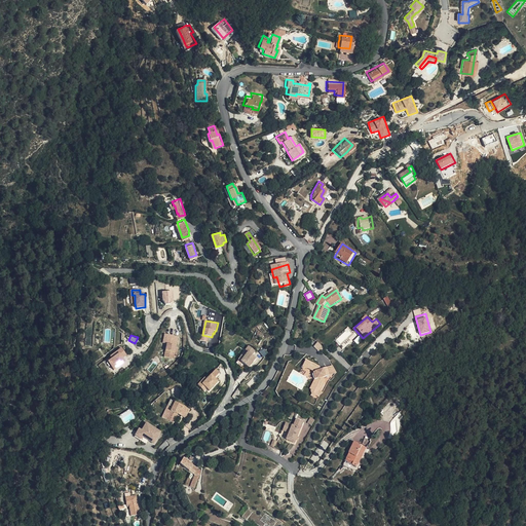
[(175,349),(177,346),(167,342),(162,354),(171,359),(174,353),(175,354),(177,350),(175,349)]
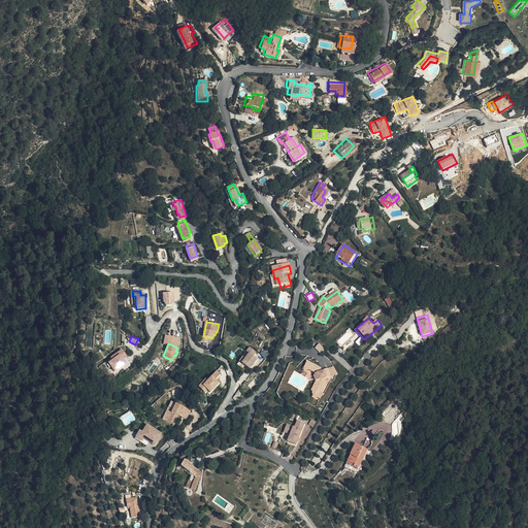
[(322,353),(326,349),(320,343),(316,348),(322,353)]
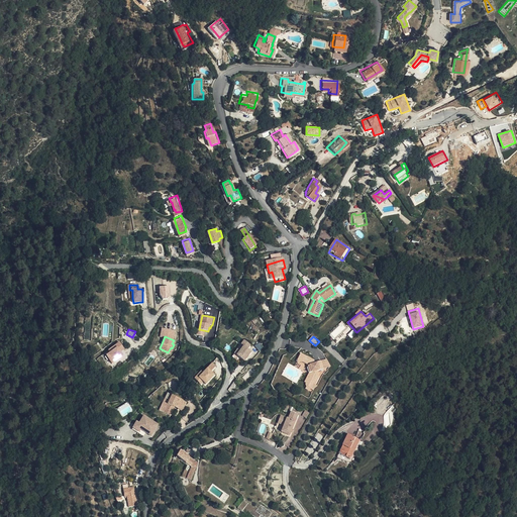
[(236,352),(234,357),(241,362),(247,350),(242,348),(245,344),(238,340),(236,345),(239,347),(236,352)]
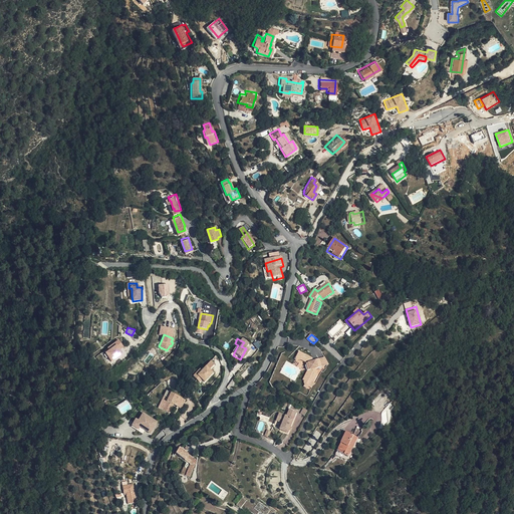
[(115,347),(105,355),(111,363),(121,355),(118,351),(123,348),(118,341),(113,345),(115,347)]
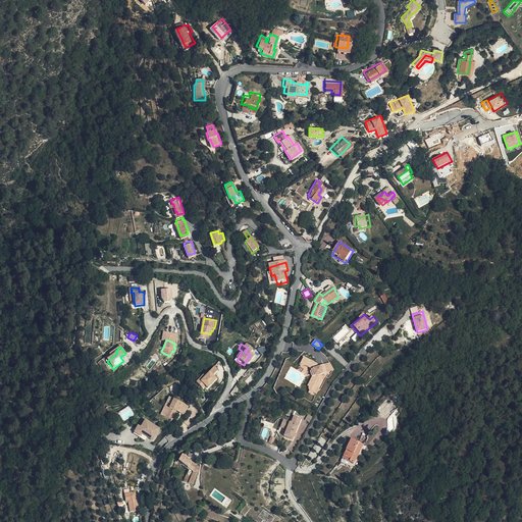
[(105,358),(107,361),(117,353),(115,351),(105,358)]
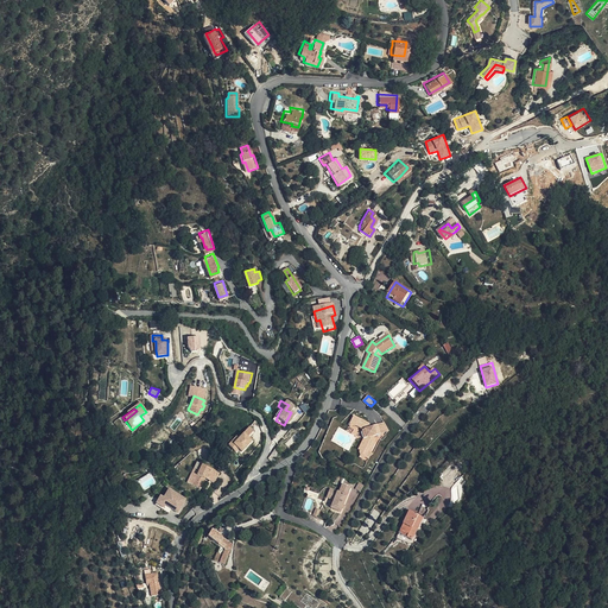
[(365,428),(367,422),(353,415),(349,423),(352,424),(356,423),(358,422),(362,424),(361,425),(362,426),(363,425),(365,428)]
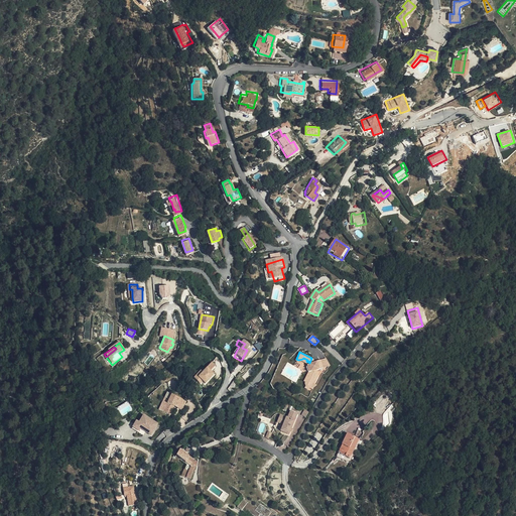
[(312,359),(311,358),(309,363),(306,368),(308,369),(310,370),(305,383),(311,386),(313,380),(314,381),(318,373),(316,372),(314,368),(321,365),(319,359),(313,361),(312,359)]
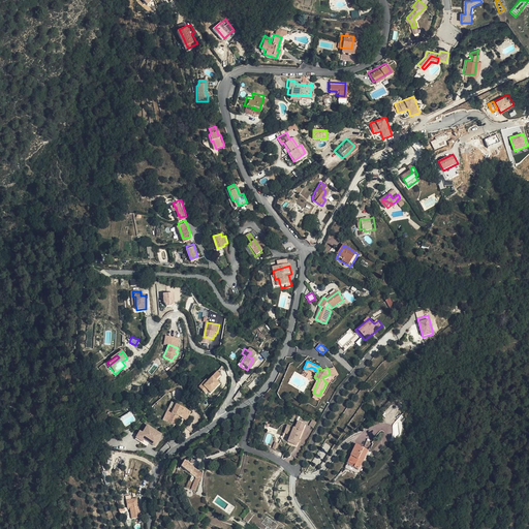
[(216,379),(220,374),(209,383),(204,387),(206,390),(211,385),(216,379)]
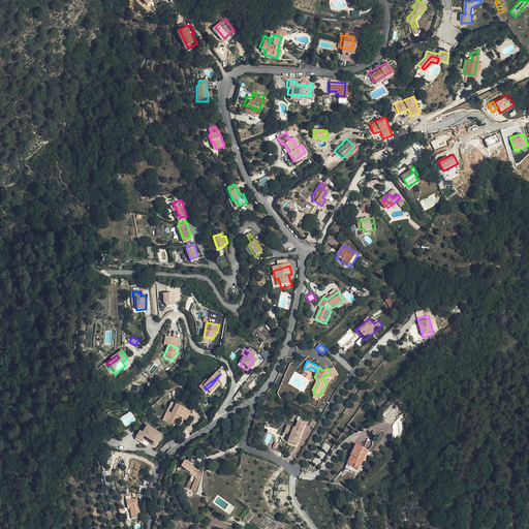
[(222,378),(220,374),(216,379),(211,385),(206,390),(207,392),(210,395),(219,386),(217,383),(222,378)]
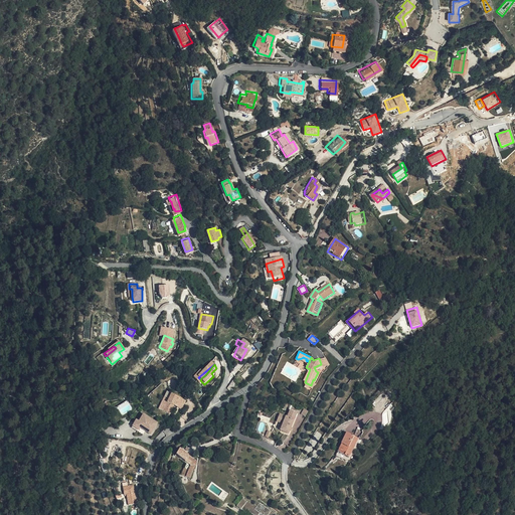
[(193,377),(197,382),(200,379),(198,377),(203,373),(201,370),(193,377)]
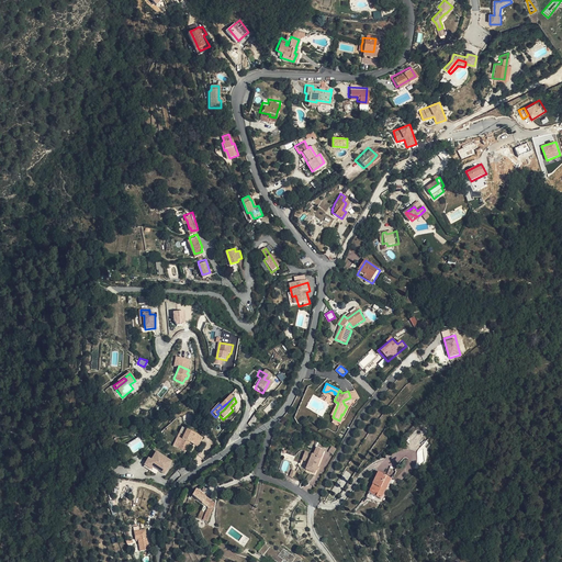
[(261,424),(255,418),(248,427),(253,431),(261,424)]
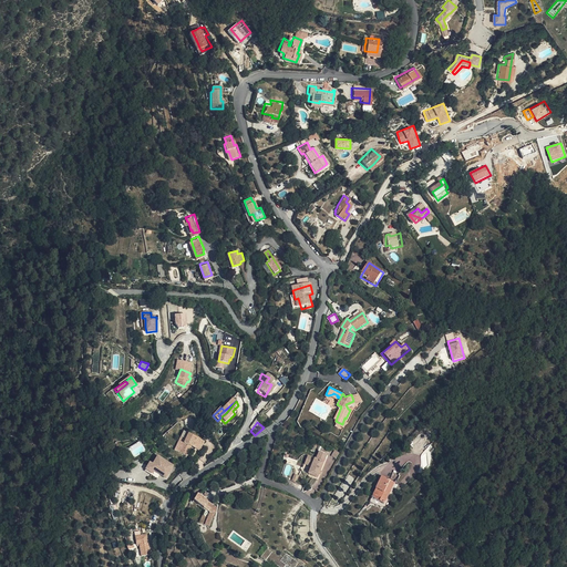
[(186,440),(181,452),(187,455),(194,443),(198,445),(197,449),(203,451),(206,442),(185,432),(183,436),(183,437),(186,440)]
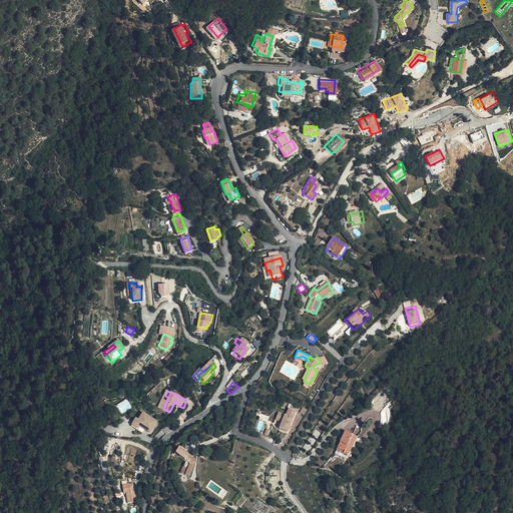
[(160,407),(163,409),(168,398),(165,396),(160,407)]
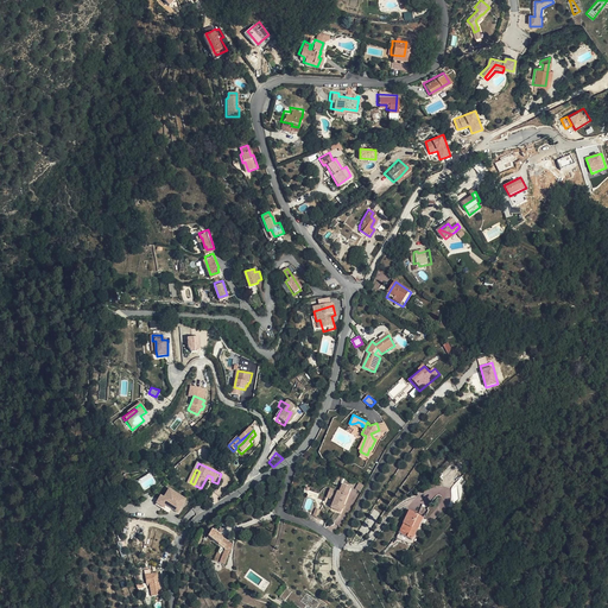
[(139,479),(144,488),(156,482),(151,473),(139,479)]
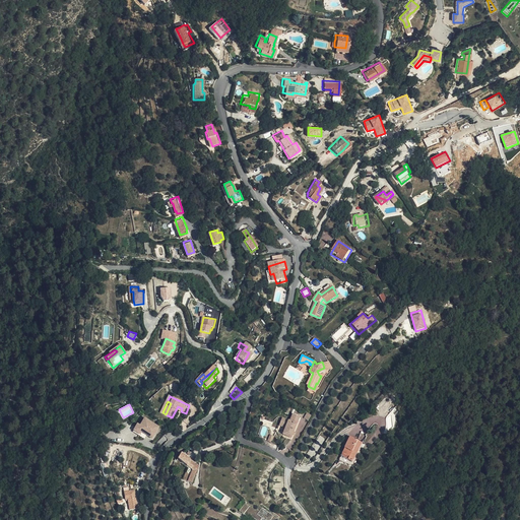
[(308,421),(312,414),(308,411),(304,418),(308,421)]
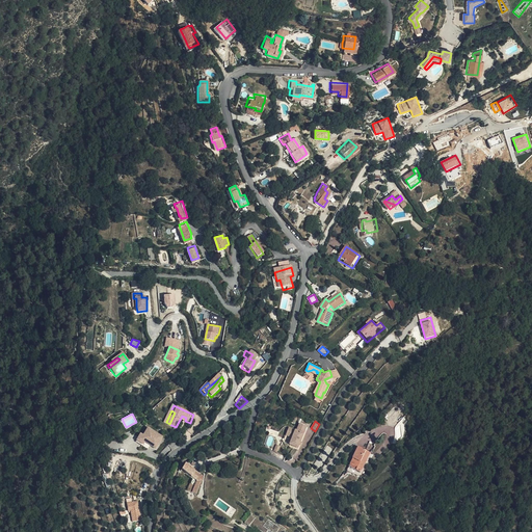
[(307,425),(300,423),(297,429),(289,426),(286,433),(292,435),(290,442),(298,446),(307,425)]
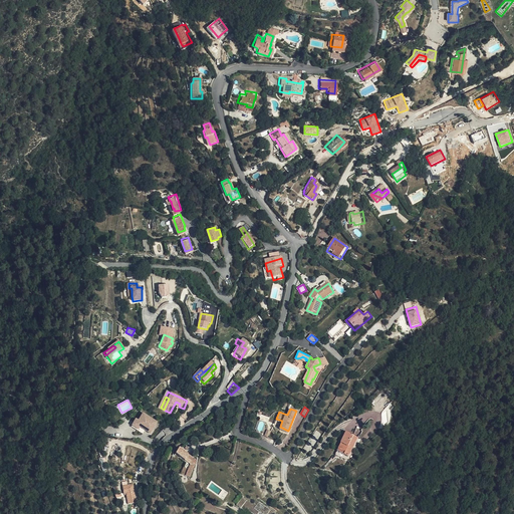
[(141,425),(140,427),(151,433),(158,422),(144,413),(139,420),(137,423),(141,425)]
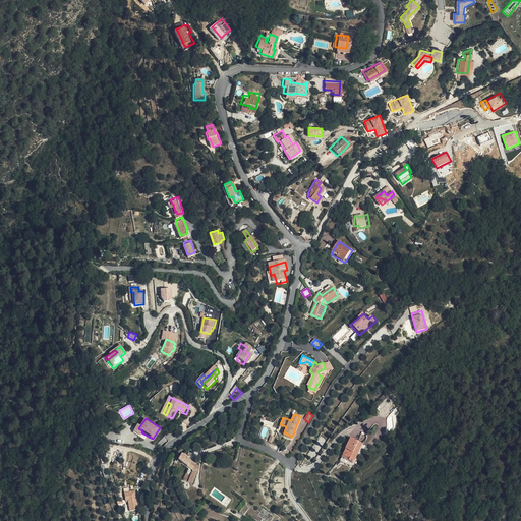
[(138,437),(141,432),(142,430),(138,428),(140,425),(138,423),(132,432),(138,437)]
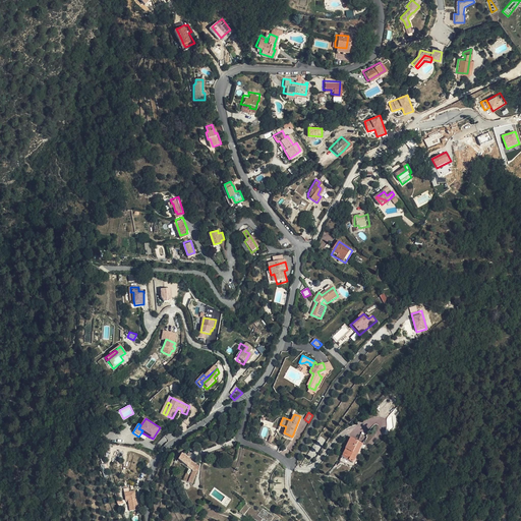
[(352,451),(347,463),(355,468),(366,446),(355,439),(349,450),(352,451)]
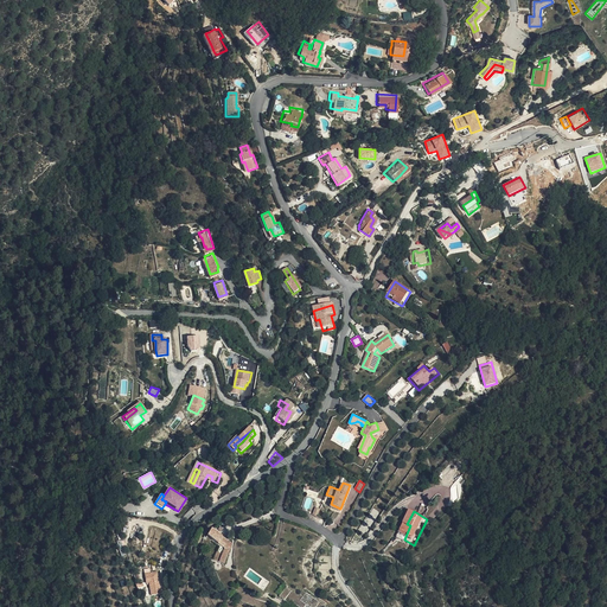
[(400,538),(404,540),(410,525),(407,524),(400,538)]
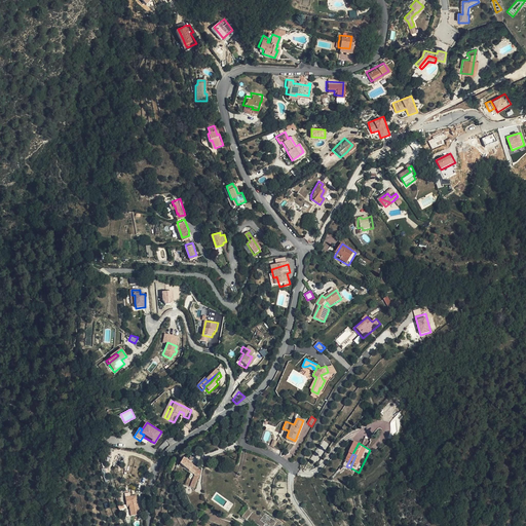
[(187,485),(195,488),(200,471),(183,457),(178,463),(189,472),(185,484),(187,485)]
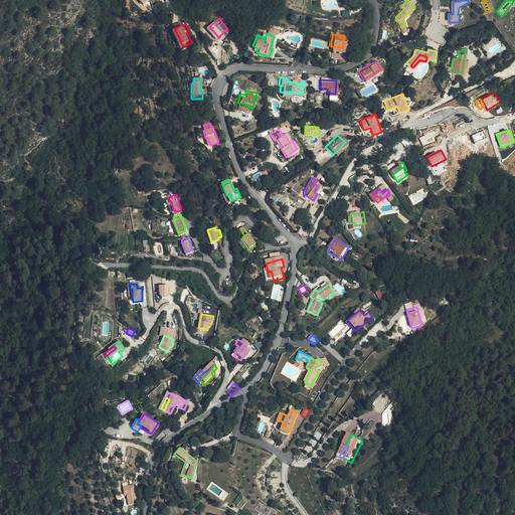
[(138,503),(136,484),(123,485),(124,495),(127,494),(128,504),(138,503)]
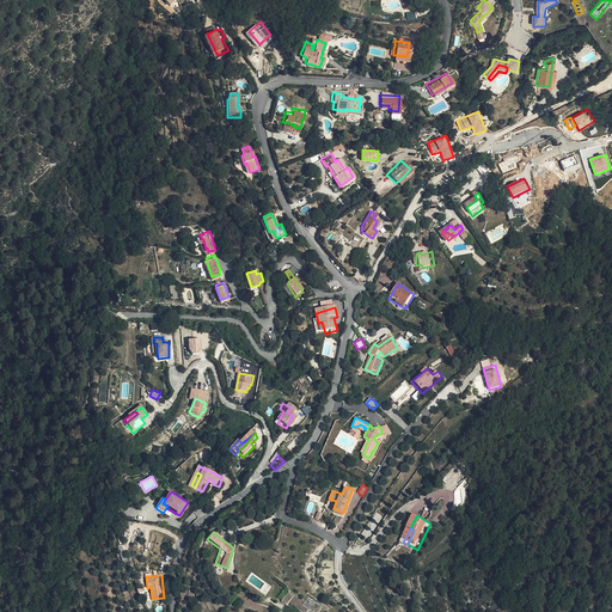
[(287,605),(293,595),(288,591),(281,601),(287,605)]
